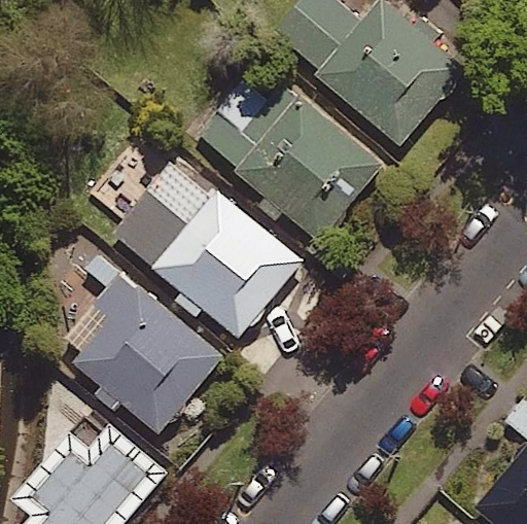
[(362,23),(336,0),(306,0),(279,32),(326,72),(323,76),(403,143),(465,68),(384,0),(380,0),(362,23)]
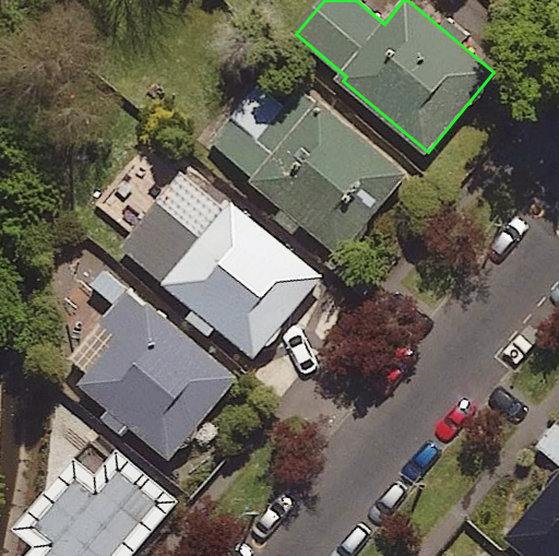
[(289,118),(252,87),(207,142),(342,252),(406,174),(309,94),(289,118)]
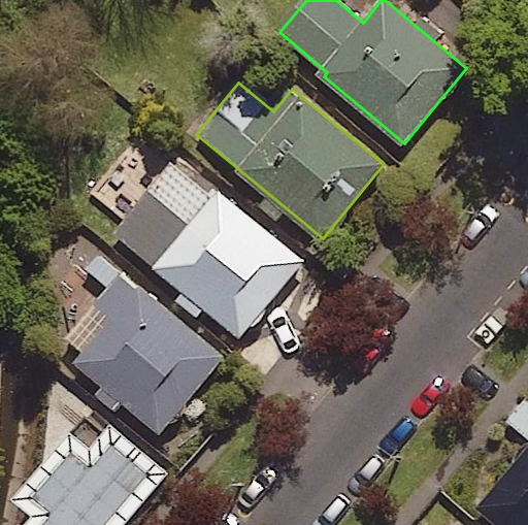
[(302,260),(171,156),(111,231),(242,335),(302,260)]
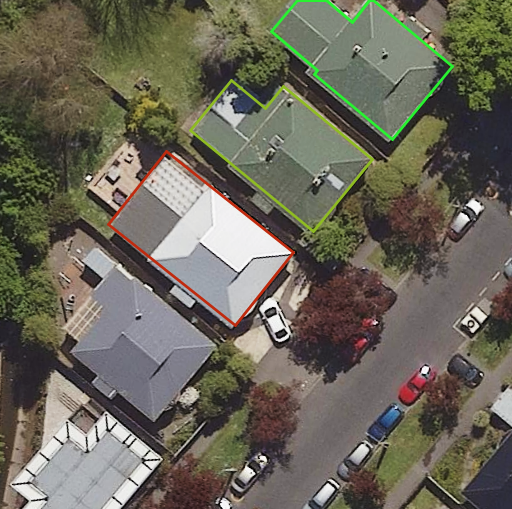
[(107,398),(114,389),(154,421),(217,343),(116,261),(53,339),(72,354),(64,363),(107,398)]
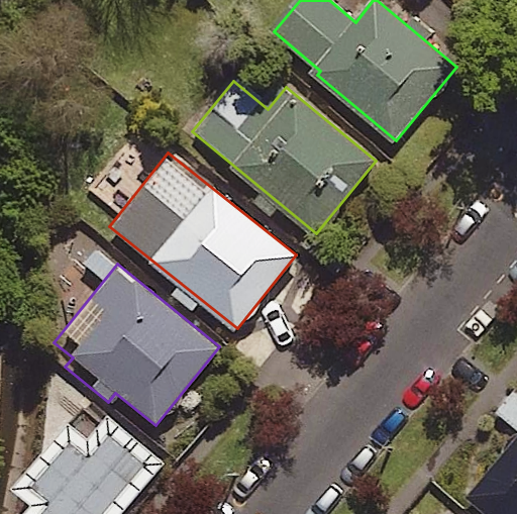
[(516,513),(516,384),(515,383),(494,410),(516,427),(516,431),(468,494),(492,513),(516,513)]
